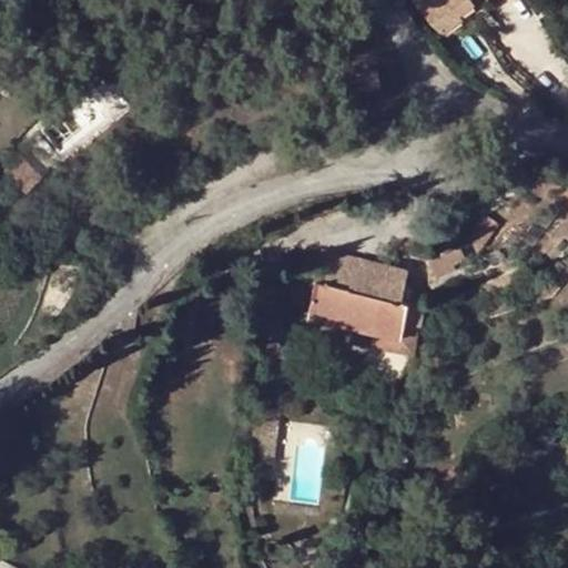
[(413,0),(432,23),(462,0),(413,0)]
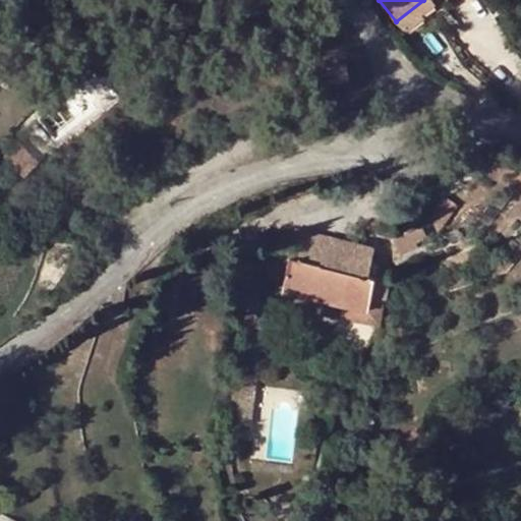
[(430,0),(423,0),(396,21),(407,36),(439,10),(436,6),(430,0)]
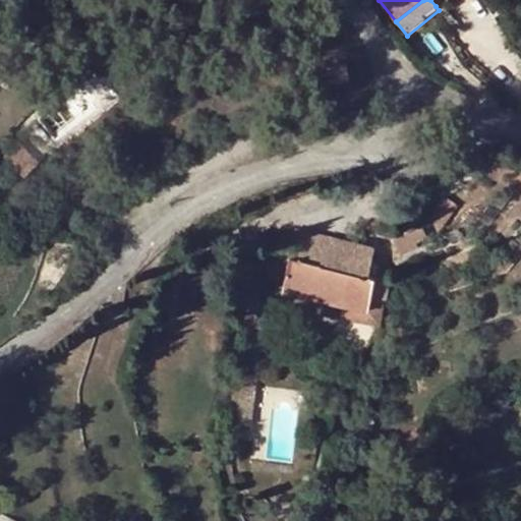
[(347,67),(334,70),(337,84),(350,81),(347,67)]
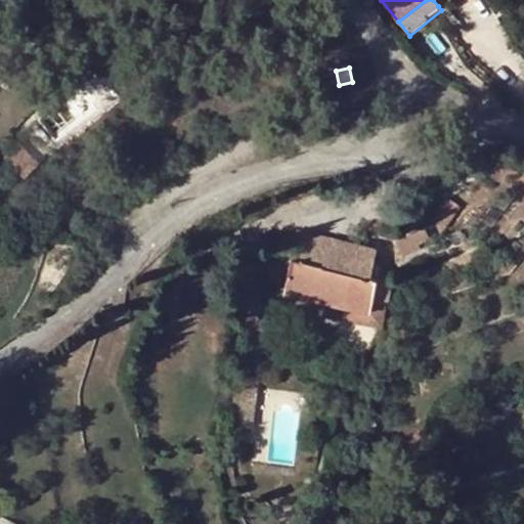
[(461,209),(436,223),(443,236),(468,222),(461,209)]
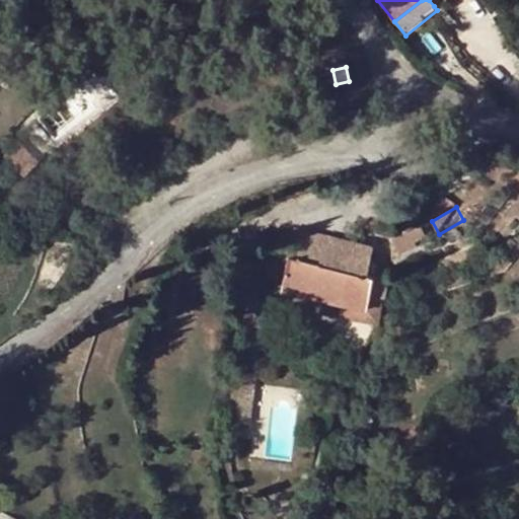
[(421,225),(392,240),(399,254),(418,246),(415,242),(427,236),(421,225)]
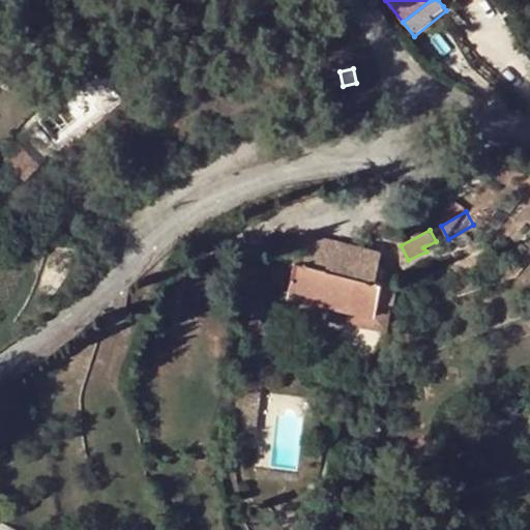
[(304,236),(301,251),(311,253),(308,266),(328,270),(334,242),(304,236)]
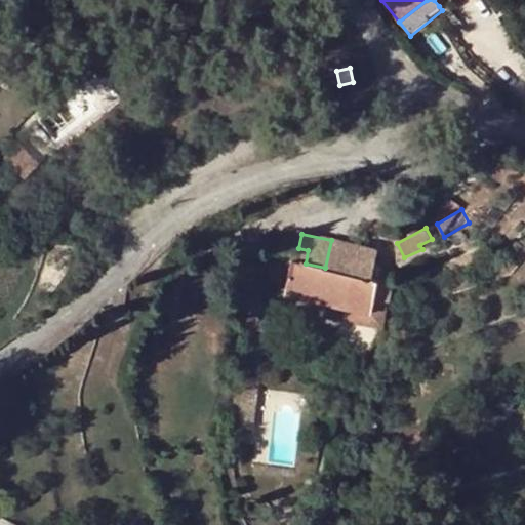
[(371,314),(374,300),(378,281),(372,281),(378,249),(331,240),(325,268),(306,264),(308,250),(298,248),(296,263),(292,261),(286,296),(346,309),(371,314)]
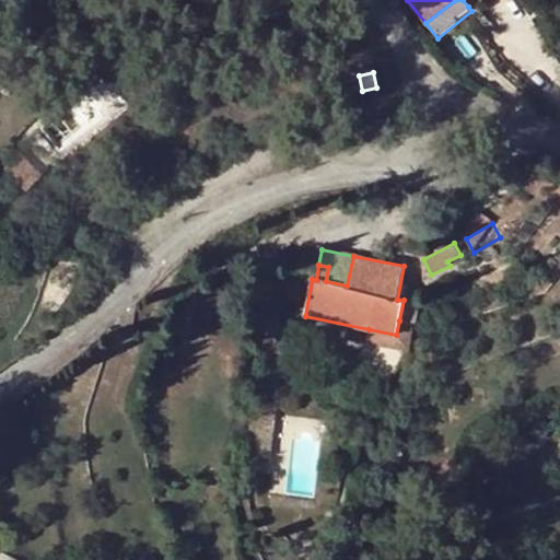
[(396,335),(369,329),(365,342),(407,351),(412,323),(399,321),(396,335)]
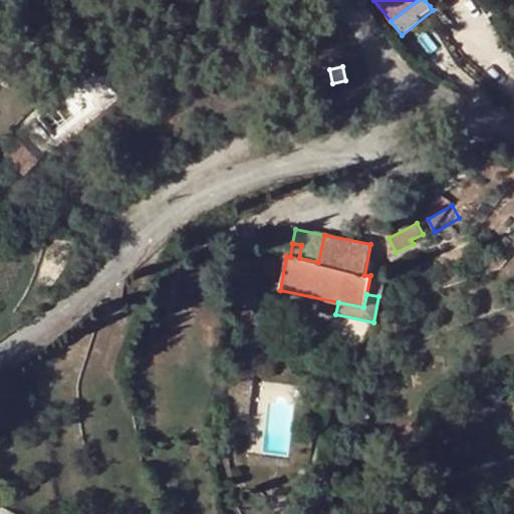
[(349,328),(343,325),(330,345),(335,348),(329,360),(344,369),(351,358),(353,359),(365,338),(364,337),(367,330),(353,321),(349,328)]
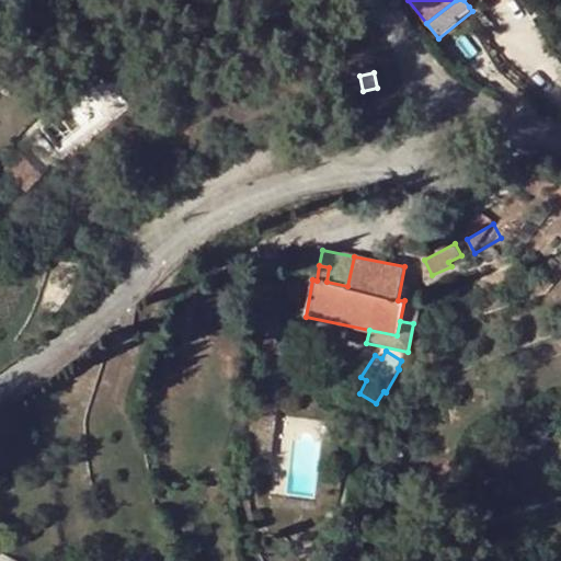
[(357,397),(356,418),(364,422),(374,405),(357,397)]
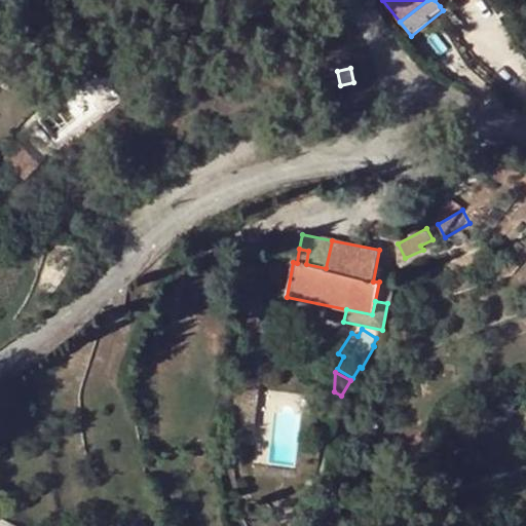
[(258,379),(237,377),(232,429),(252,430),(258,379)]
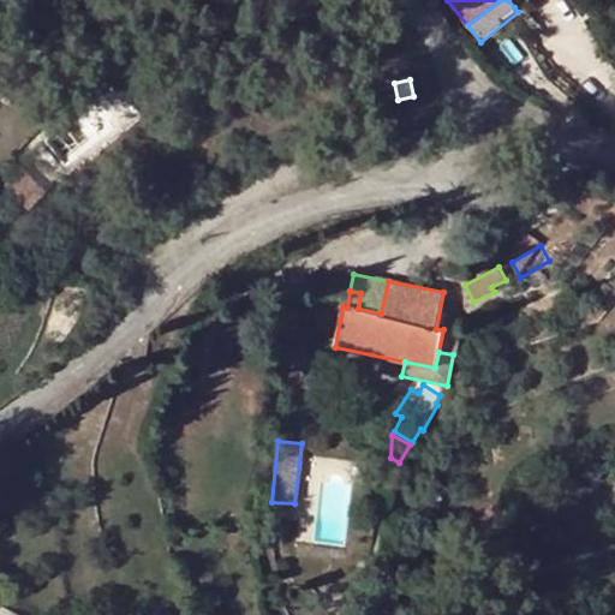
All buildings are outlined.
